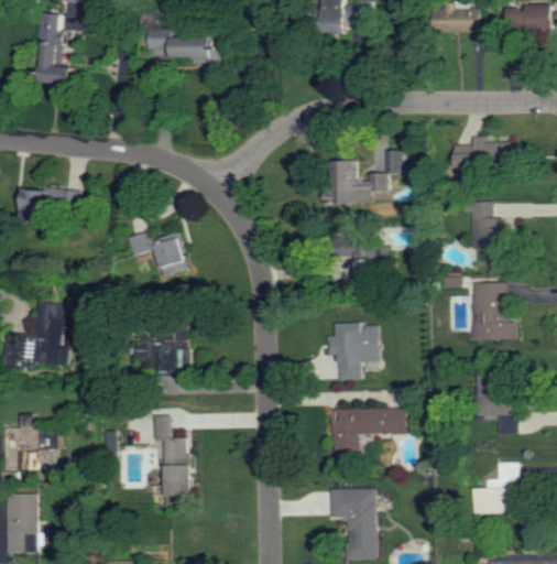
[(371,0),(343,0),(343,22),(371,23),(371,0)]
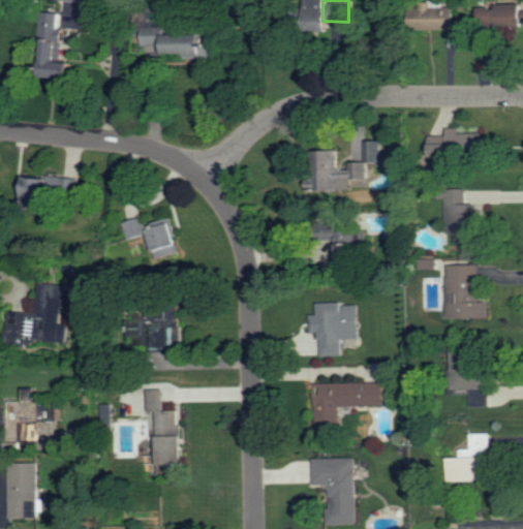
[(452,28),(452,6),(427,7),(427,1),(408,1),(409,29),(452,28)]
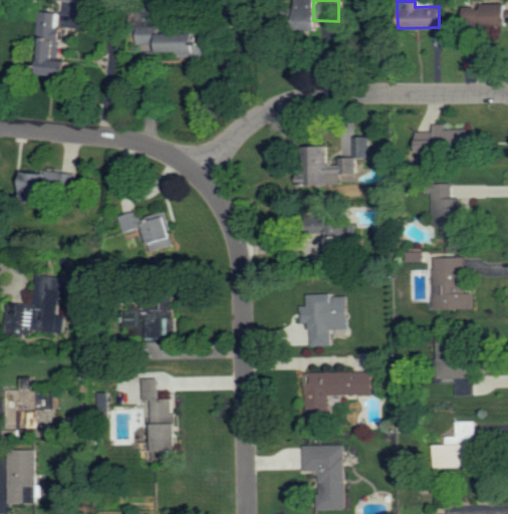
[(504,3),(464,4),(465,26),(507,25),(507,7),(504,8),(504,3)]
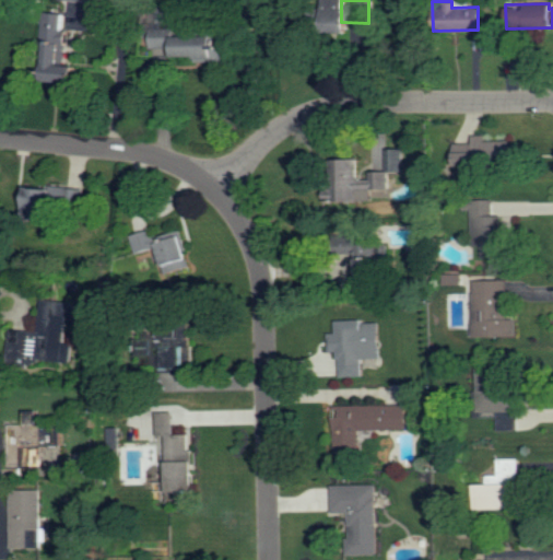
[(155,23),(171,22),(168,8),(153,10),(155,23)]
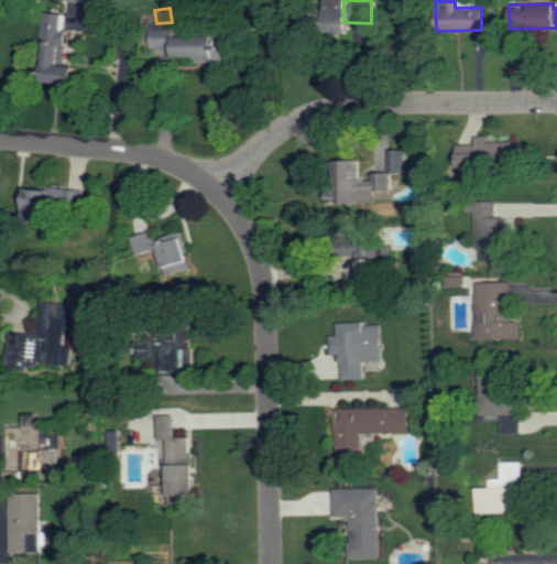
[(76,83),(77,66),(61,65),(63,13),(40,12),(37,50),(44,51),(42,82),(76,83)]
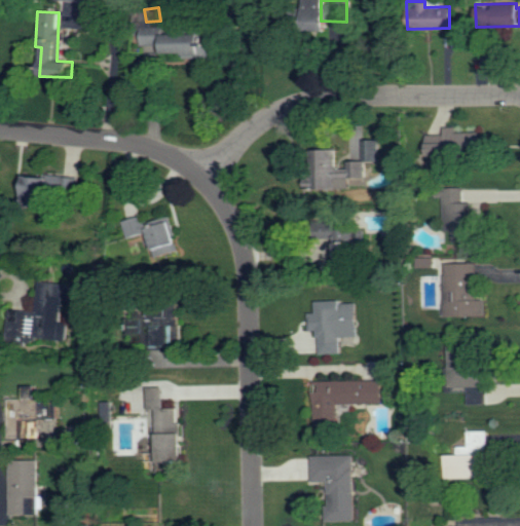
[(172,34),(172,27),(138,27),(138,44),(158,44),(158,52),(180,52),(180,57),(209,57),(209,34),(172,34)]
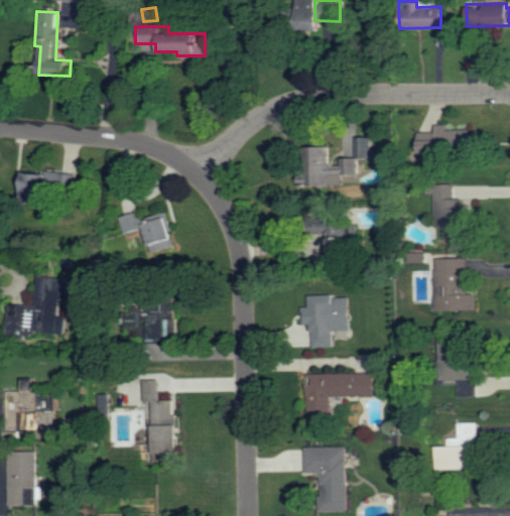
[(468,129),(445,130),(445,124),(433,125),(433,132),(413,132),(414,161),(440,161),(440,150),(468,149),(468,129)]
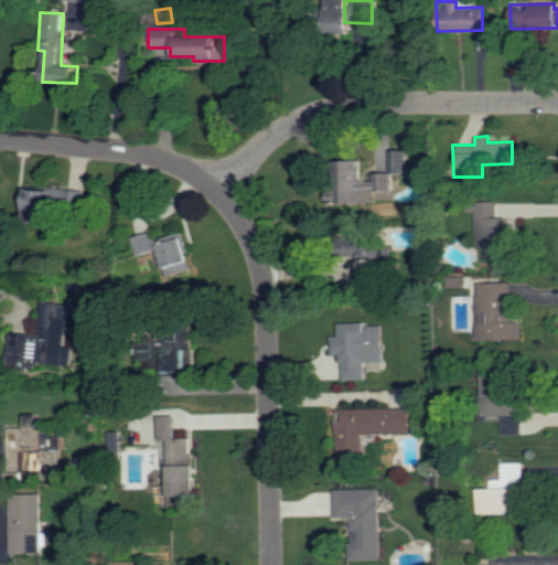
[(336,160),(336,192),(325,192),(325,203),(374,203),(374,193),(389,193),(389,173),(404,173),(404,150),(387,150),(387,173),(369,173),(369,181),(357,181),(357,160),(336,160)]
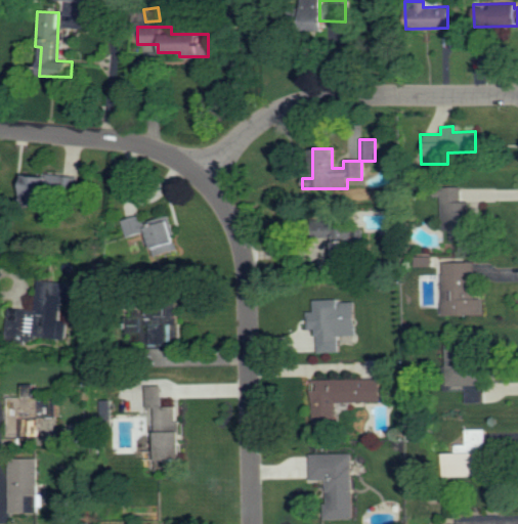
[(48,176),(23,174),(19,205),(45,208),(48,176)]
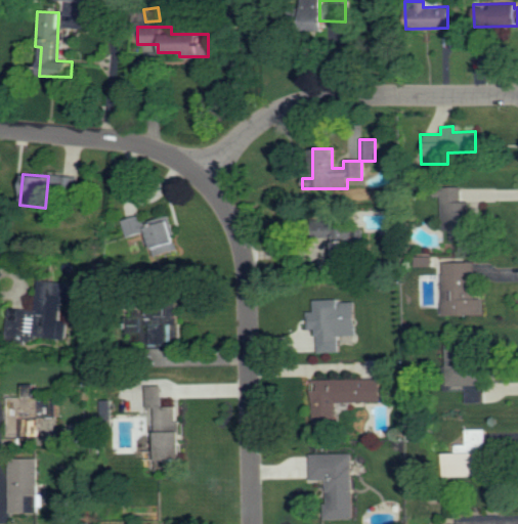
[(75,177),(50,175),(49,186),(74,188),(75,177)]
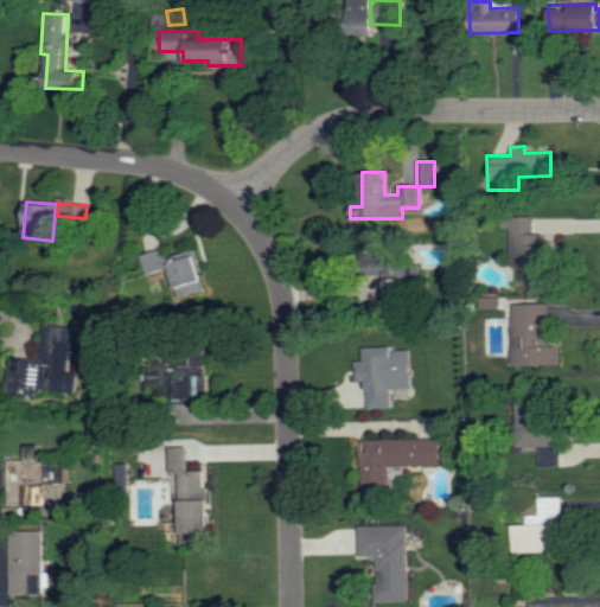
[(531,216),(508,217),(509,254),(517,254),(517,280),(549,280),(548,244),(542,244),(542,234),(531,234),(531,216)]
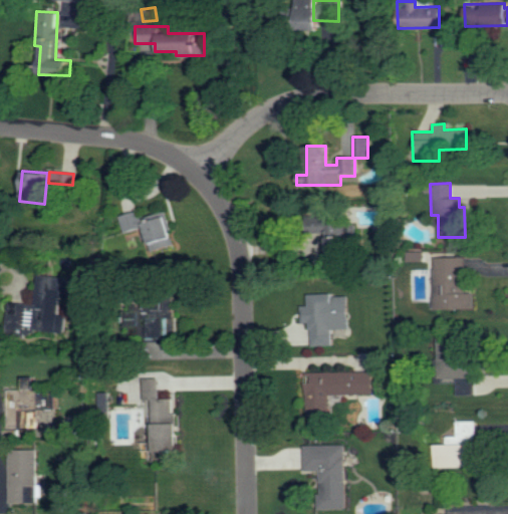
[(171,245),(163,212),(139,218),(138,211),(115,216),(119,233),(142,228),(148,250),(171,245)]
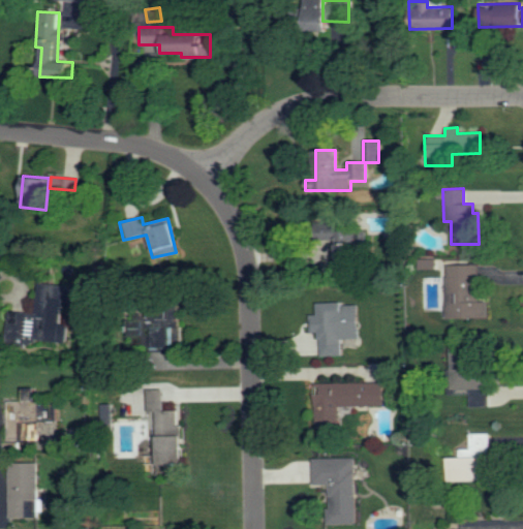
[(331,231),(333,270),(359,269),(357,229),(331,231)]
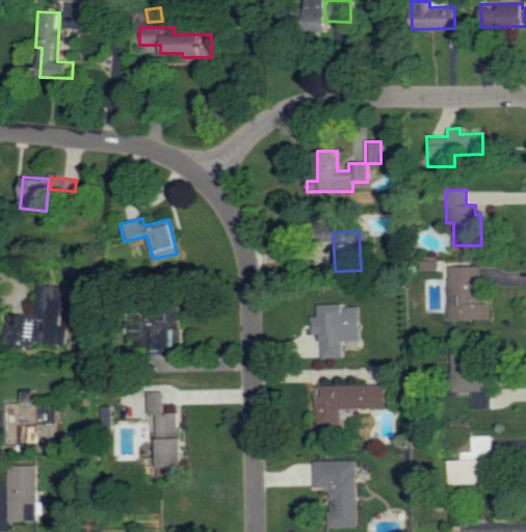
[(419,261),(420,278),(429,278),(429,272),(437,272),(437,260),(419,261)]
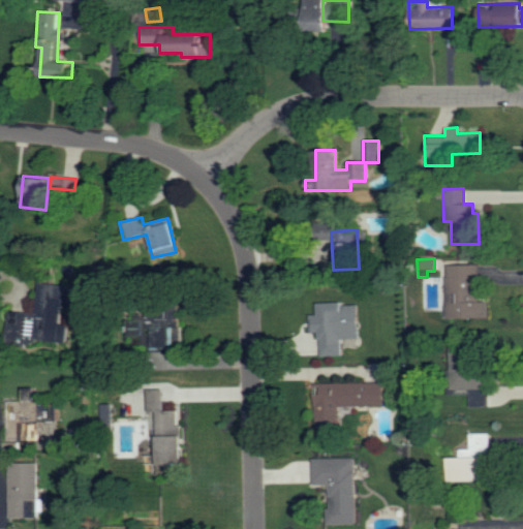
[(477,265),(445,266),(445,302),(444,302),(444,319),(485,319),(484,302),(477,302),(477,265)]
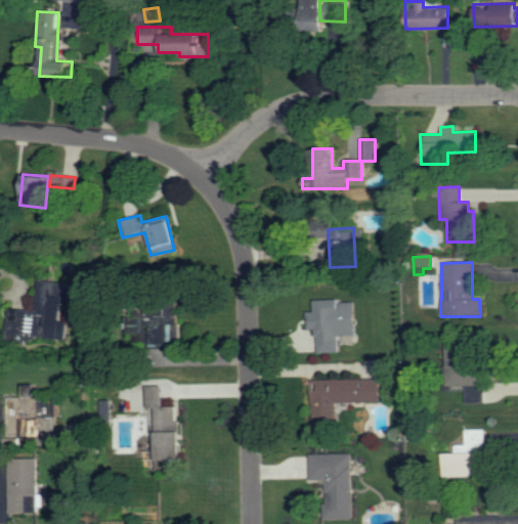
[(76,285),(37,280),(31,336),(65,340),(67,321),(58,320),(60,300),(74,301),(76,285)]
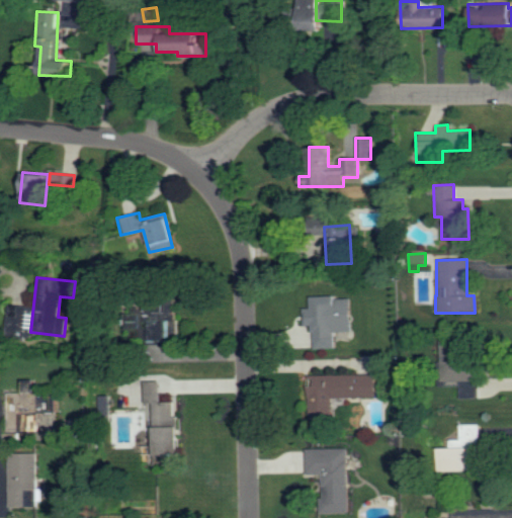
[(349,331),(348,296),(307,297),(307,308),(300,309),(301,326),(311,326),(312,349),(332,348),(331,332),(349,331)]
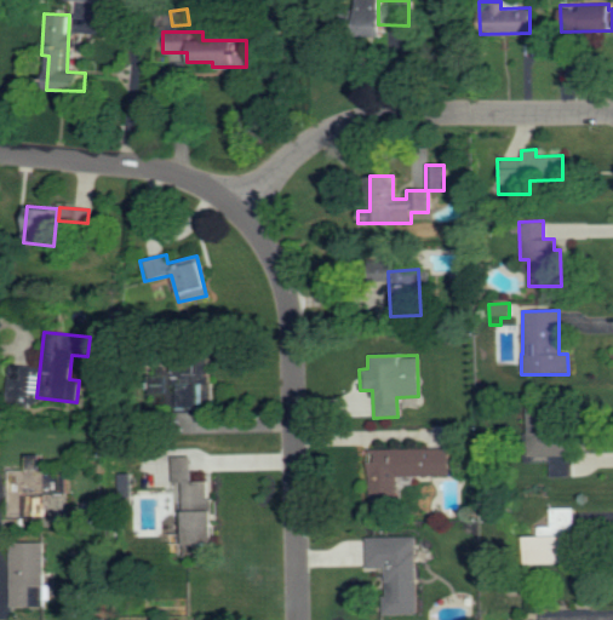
[(178,406),(208,407),(210,374),(179,373),(178,406)]
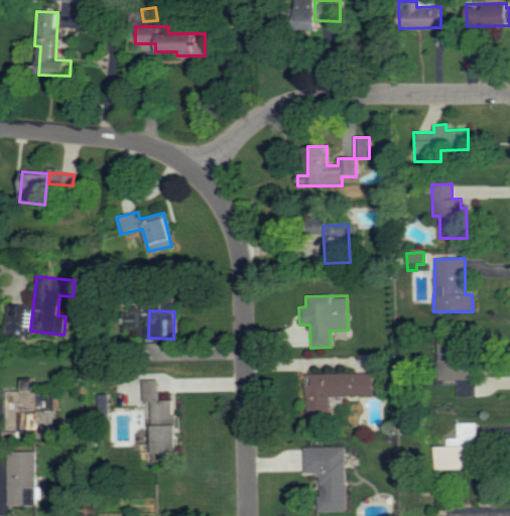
[(456,397),(474,397),(474,354),(465,354),(465,343),(436,343),(435,365),(447,365),(447,377),(456,377),(456,397)]
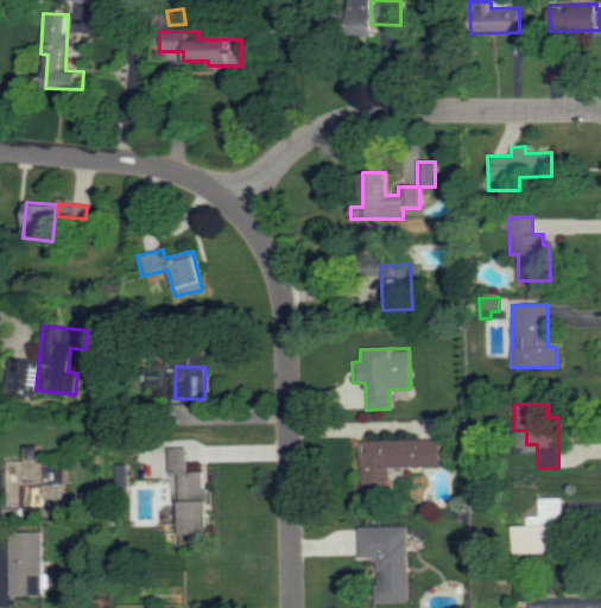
[(366,441),(366,454),(358,454),(358,495),(386,495),(386,467),(438,467),(438,439),(366,441)]
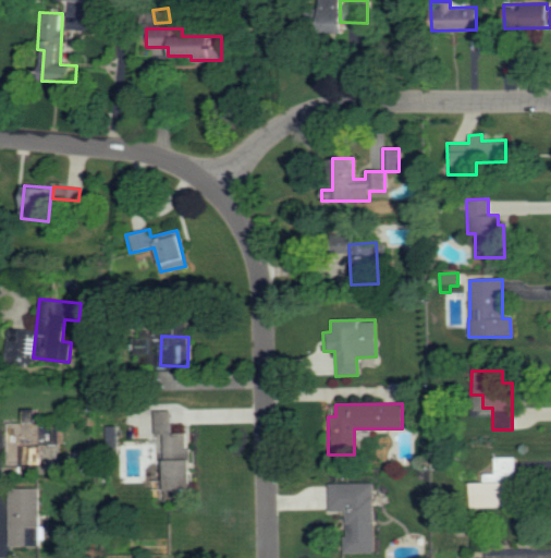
[(58,423),(34,423),(33,409),(20,409),(20,423),(5,424),(5,465),(39,464),(39,445),(58,445),(58,423)]
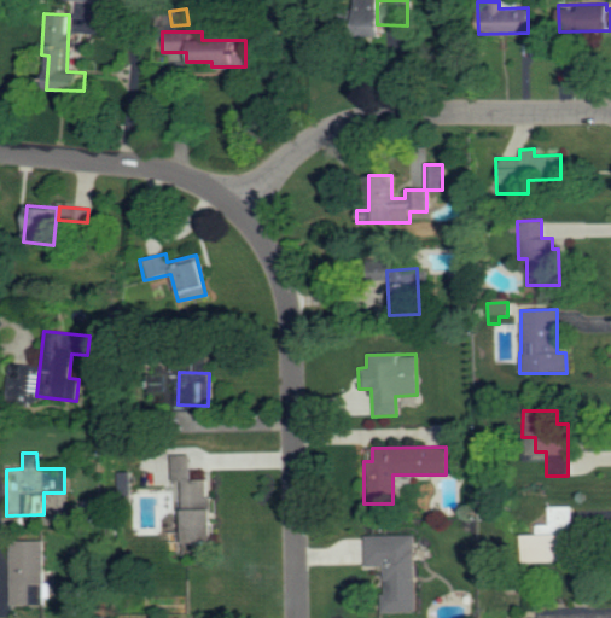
[(210,542),(210,479),(191,479),(191,454),(170,454),(170,482),(181,482),(182,542),(173,542),(173,555),(186,555),(186,542),(210,542)]
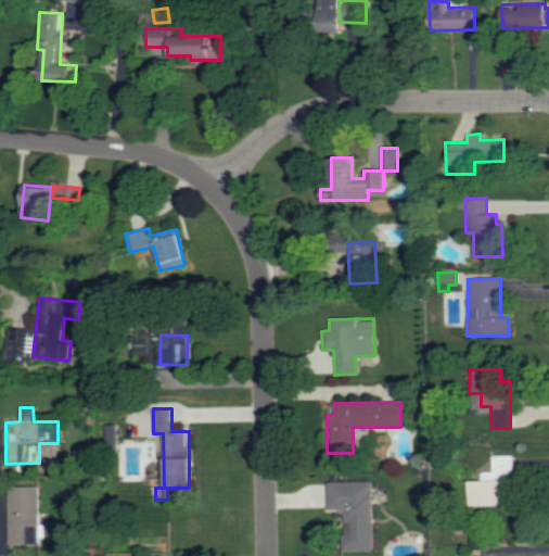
[(490,456),(490,472),(480,472),(480,481),(465,481),(465,505),(512,505),(511,456),(490,456)]
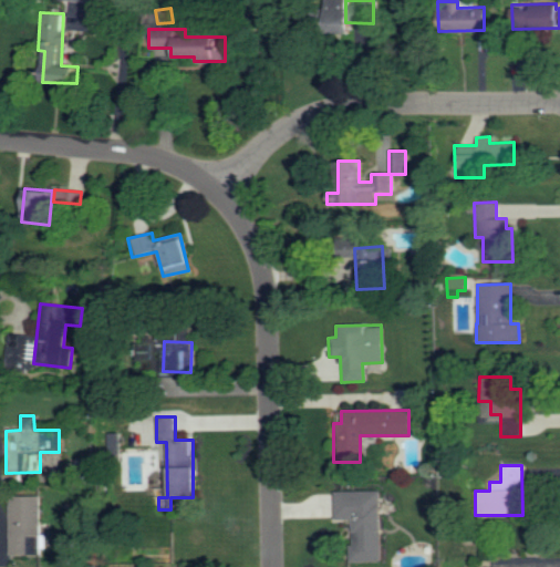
[(351,563),(380,562),(379,491),(333,491),(333,523),(351,522),(351,563)]
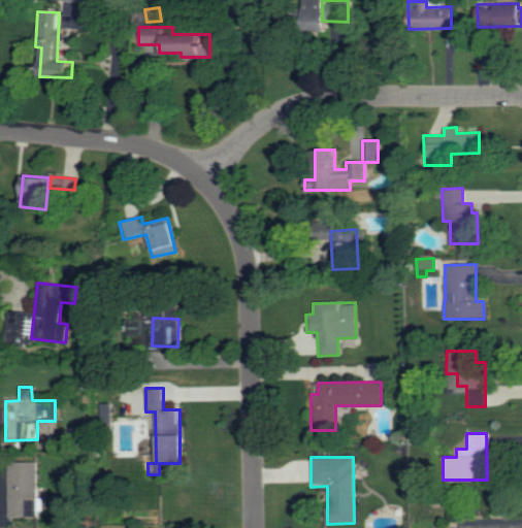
[(34,462),(5,463),(6,518),(34,517),(34,462)]
